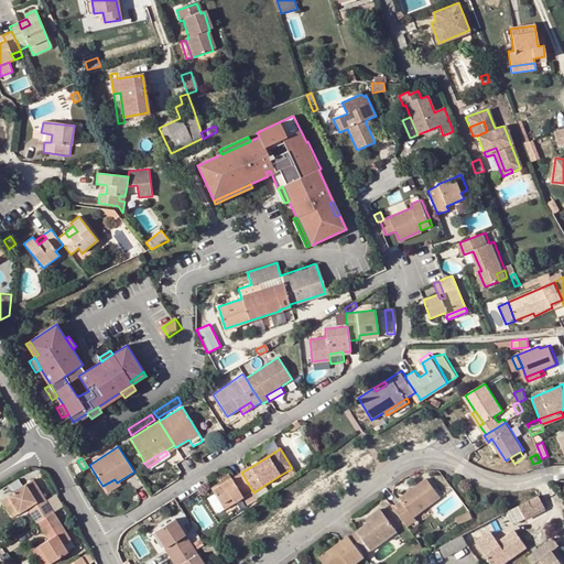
[(73,466),(77,474),(84,470),(83,469),(78,463),(73,466)]
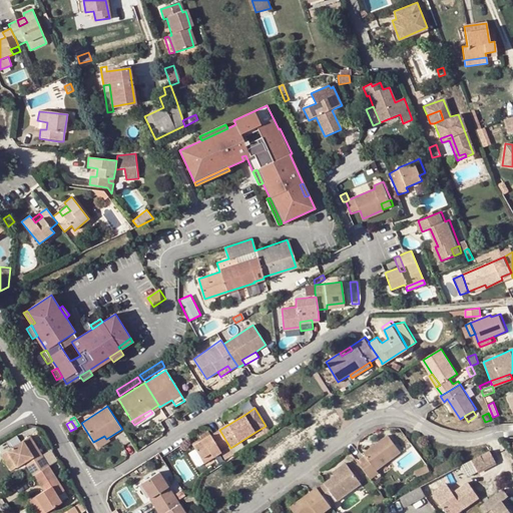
[(230,448),(219,430),(216,432),(211,436),(203,441),(201,439),(192,445),(195,451),(188,455),(195,467),(198,468),(203,464),(201,460),(210,454),(213,459),(221,454),(225,460),(234,455),(230,448)]
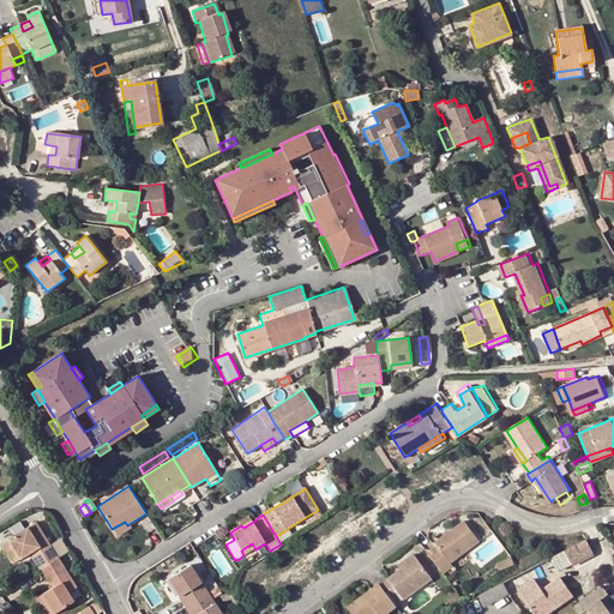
[(29,554),(37,567),(38,566),(56,554),(54,553),(31,516),(5,534),(17,553),(25,547),(28,546),(31,552),(29,554)]
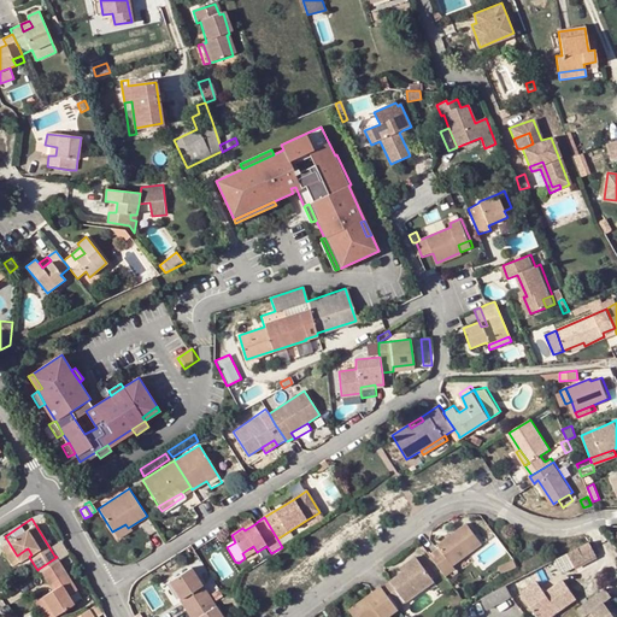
[(245,530),(254,524),(251,518),(241,524),(242,528),(245,530)]
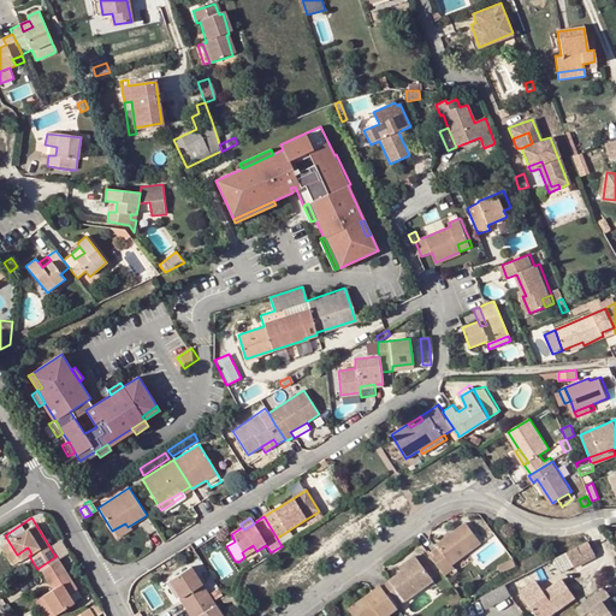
[(125,523),(112,531),(117,538),(129,531),(128,527),(125,523)]
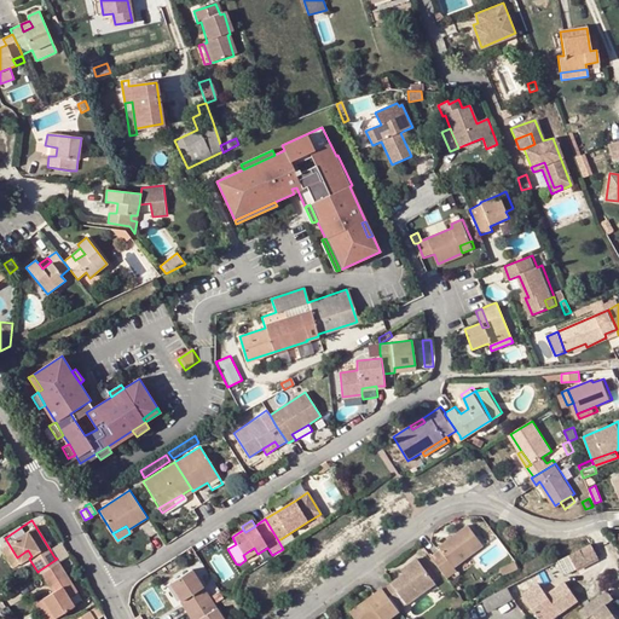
[(440,549),(432,556),(441,571),(451,563),(452,566),(467,556),(481,545),(468,526),(439,547),(440,549)]
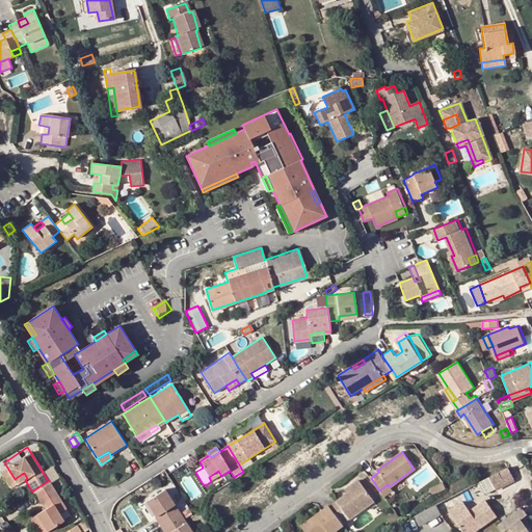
[(250,457),(239,464),(243,472),(255,464),(250,457)]
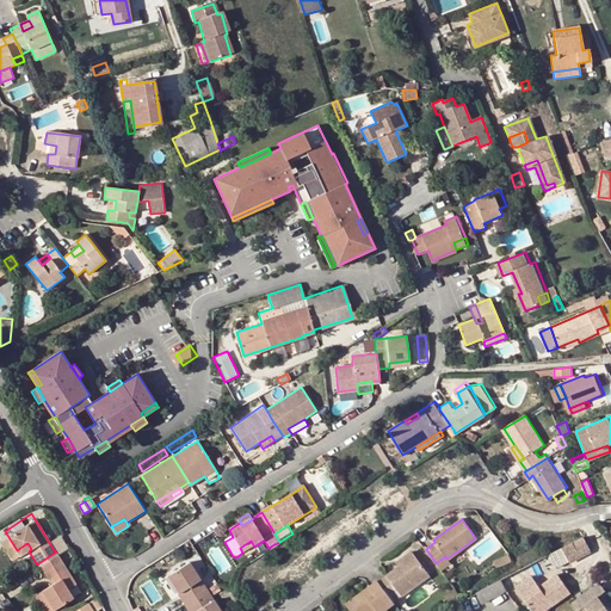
[(17,550),(5,531),(0,534),(0,538),(10,555),(17,550)]
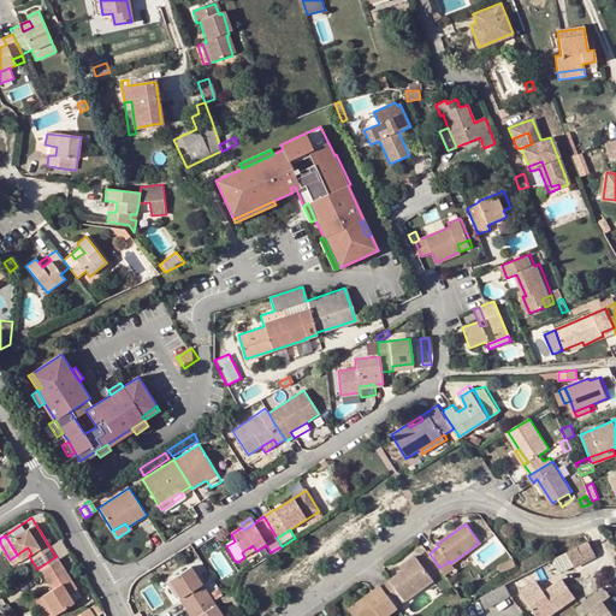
[(587,543),(543,564),(548,575),(592,552),(587,543)]
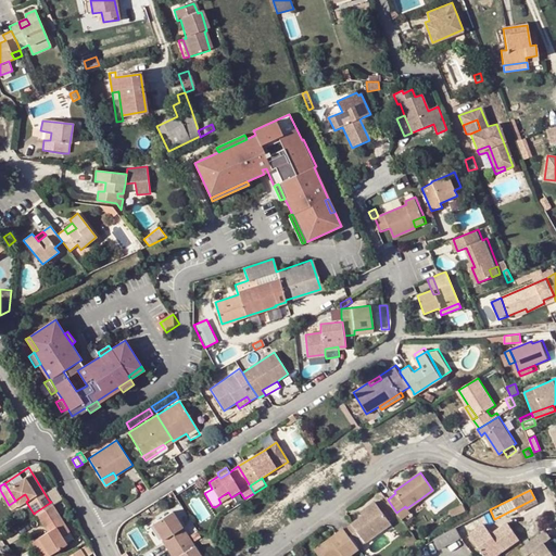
[(220,503),(231,497),(228,492),(218,498),(220,503)]
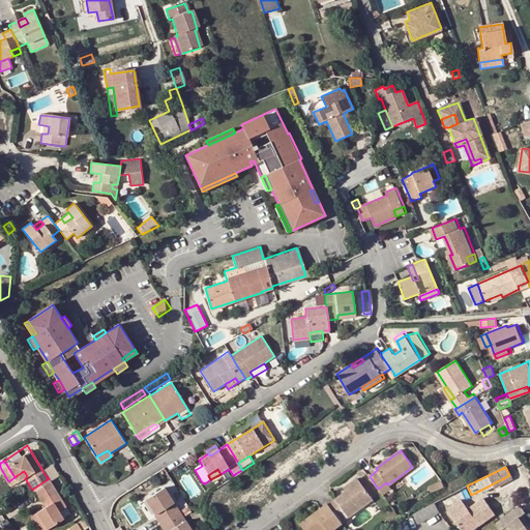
[(60,472),(59,470),(47,477),(49,478),(60,472)]
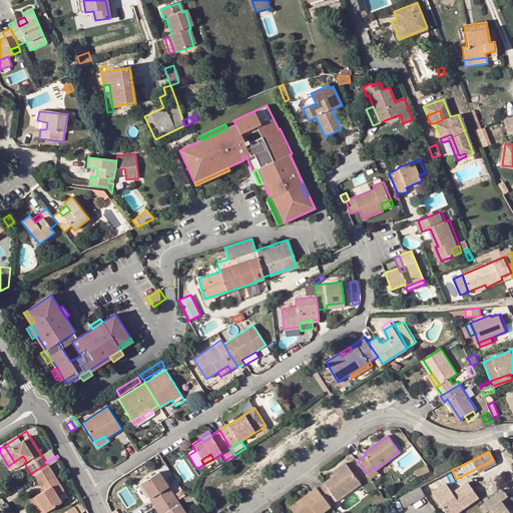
[(366,473),(371,479),(390,465),(387,461),(375,469),(374,467),(366,473)]
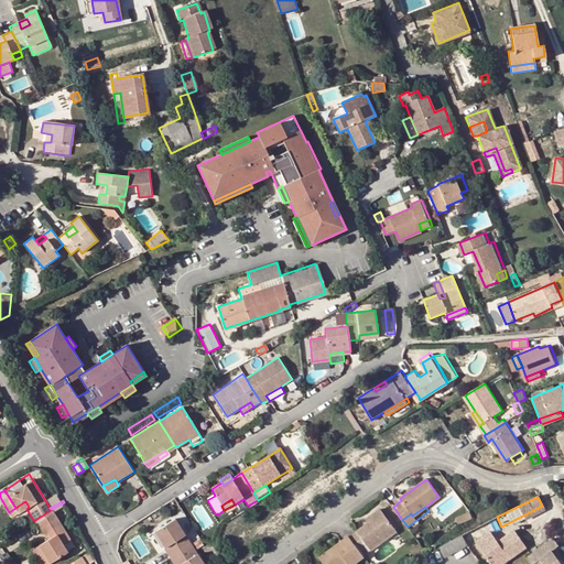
[(349,537),(364,555),(397,530),(380,508),(369,517),(371,520),(349,537)]
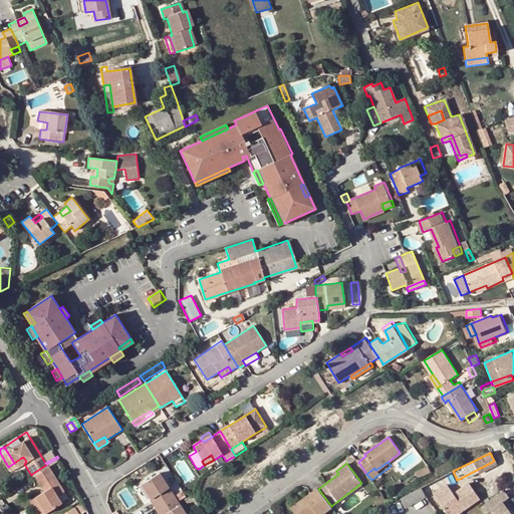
[(47,464),(32,474),(39,485),(42,483),(45,488),(42,490),(34,495),(44,512),(60,501),(56,494),(62,489),(47,464)]
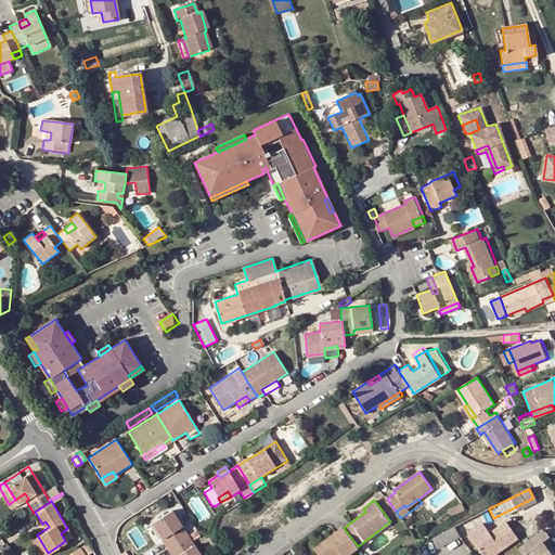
[(450,511),(453,517),(461,513),(459,507),(450,511)]
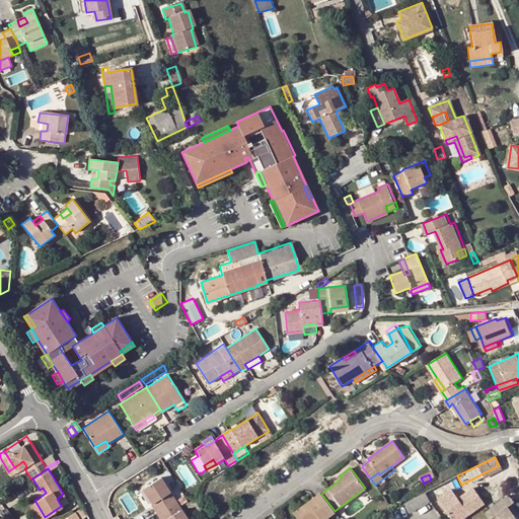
[(424,494),(428,502),(461,485),(457,475),(424,494)]
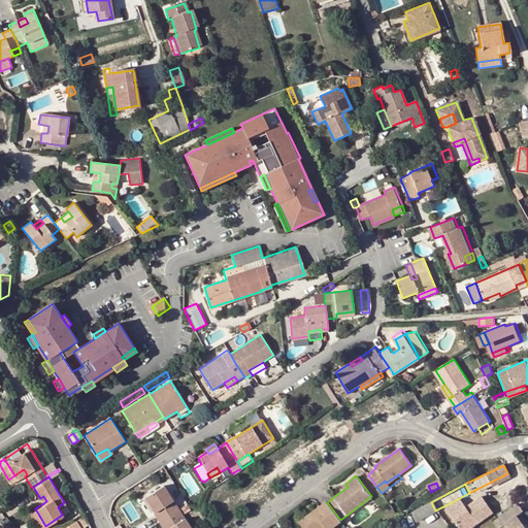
[(167,518),(179,509),(165,486),(146,497),(156,512),(155,513),(161,522),(167,518)]
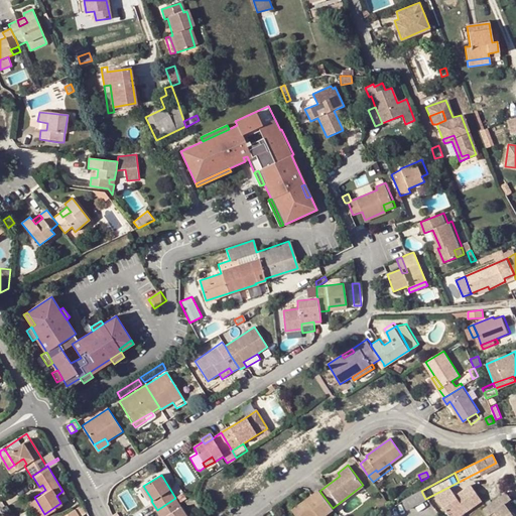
[(319,491),(318,490),(291,509),(295,515),(313,515),(316,514),(317,515),(321,515),(333,508),(319,491)]
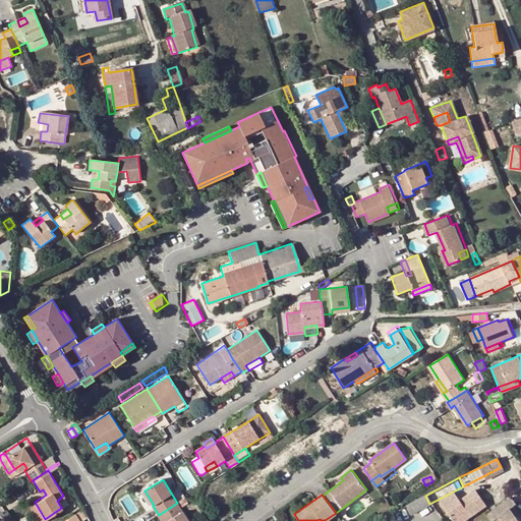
[(68,504),(63,496),(57,501),(61,508),(68,504)]
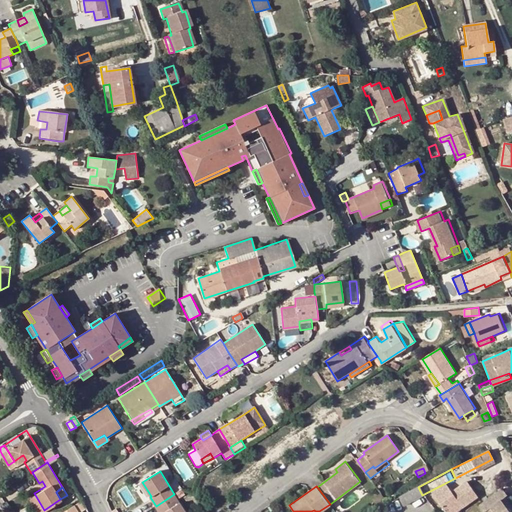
[(410,501),(421,496),(414,488),(404,494),(410,501)]
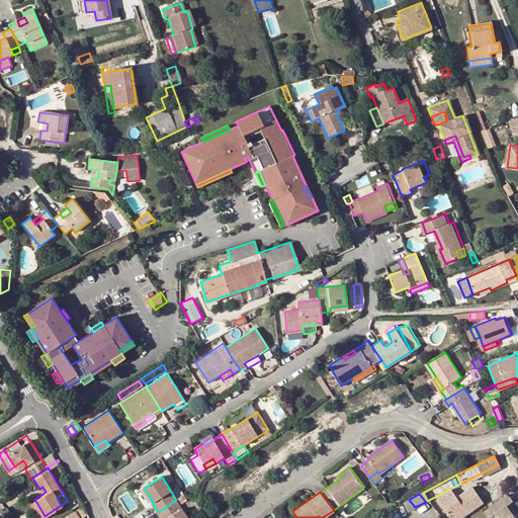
[(514,517),(505,506),(510,503),(512,501),(508,494),(484,512),(488,517),(489,517),(496,514),(498,517),(514,517)]
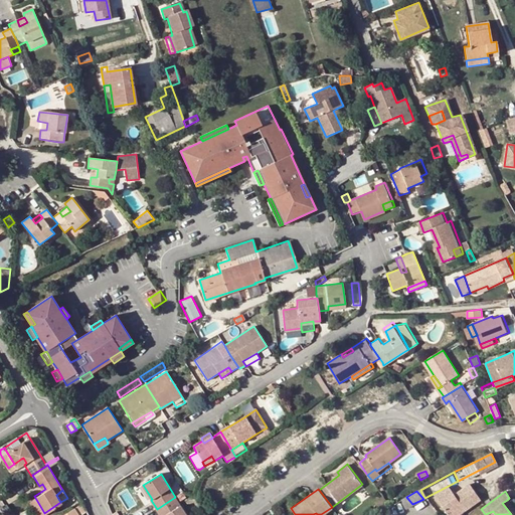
[(373,501),(377,507),(386,500),(382,495),(373,501)]
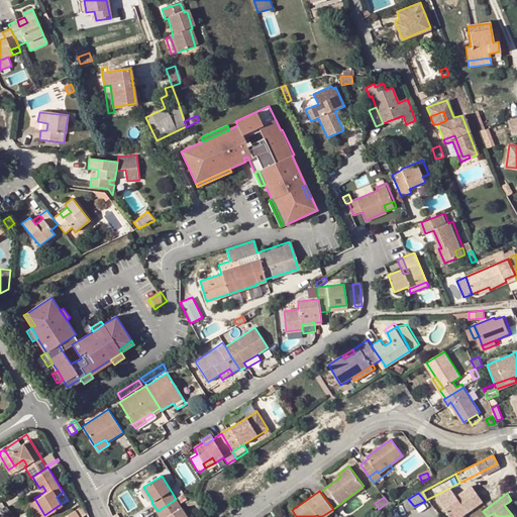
[(38,516),(40,516),(44,515),(34,498),(29,502),(38,516)]
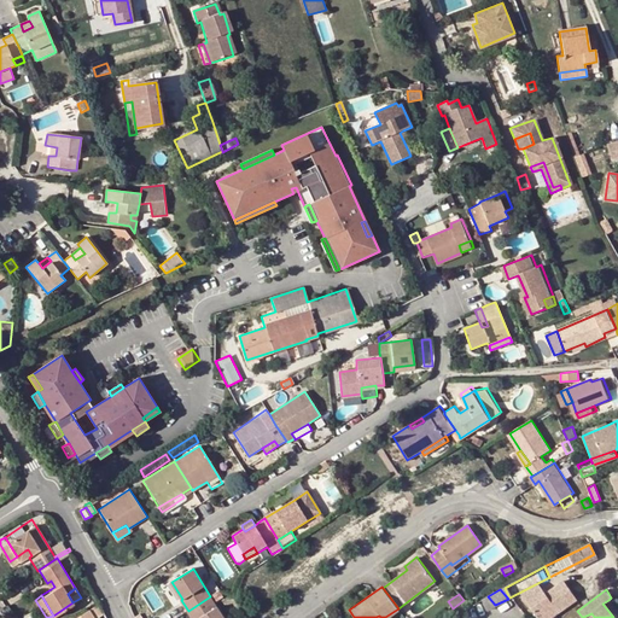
[(223,617),(210,596),(196,606),(188,611),(192,617),(223,617)]
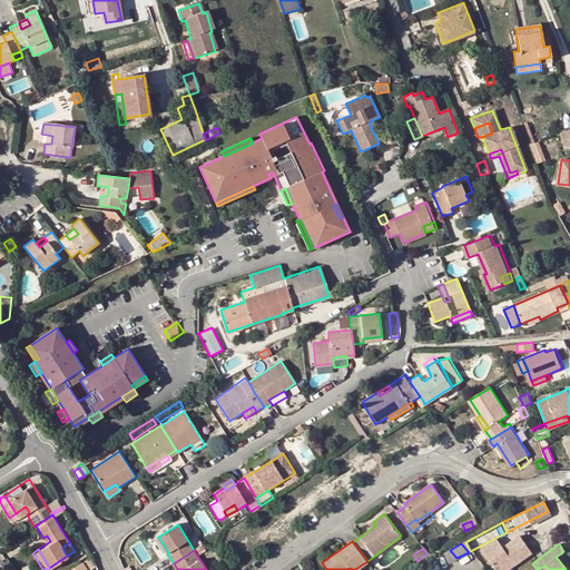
[(448,562),(457,558),(450,550),(443,553),(448,562)]
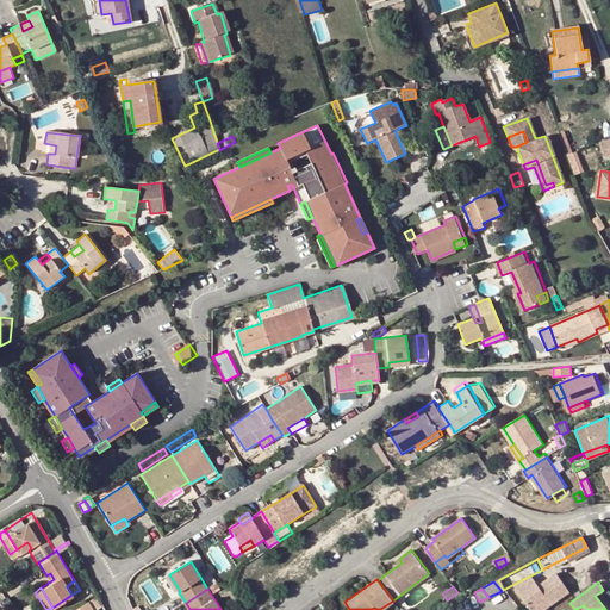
[(605,609),(609,609),(609,604),(601,592),(595,596),(605,609)]
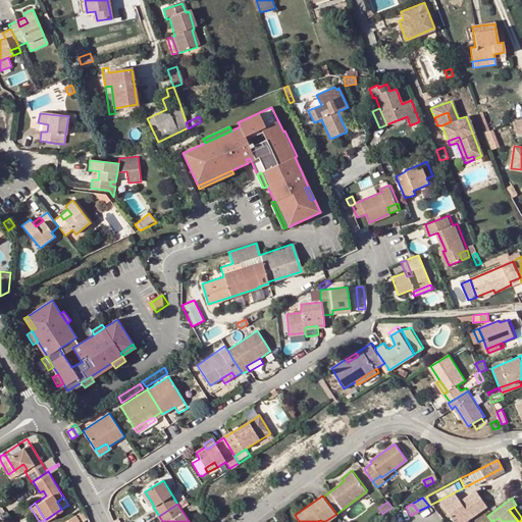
[(80,509),(59,521),(80,521),(79,521),(85,517),(80,509)]
